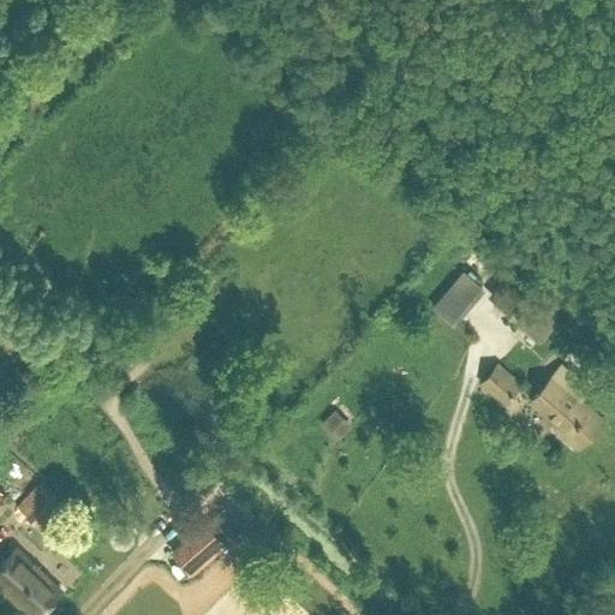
[(455,266),(434,287),(451,305),(473,282),(455,266)]
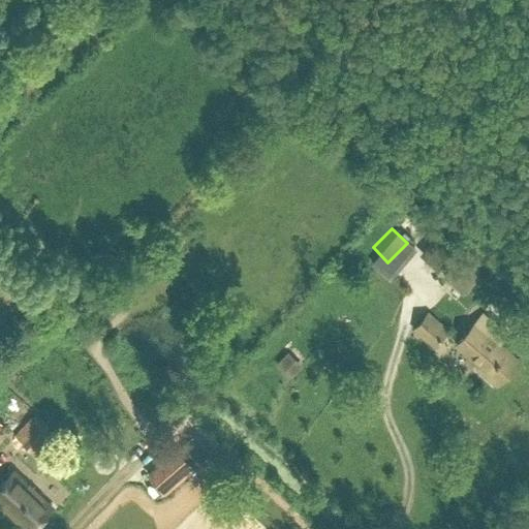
[(427,310),(411,329),(433,347),(448,329),(427,310)]
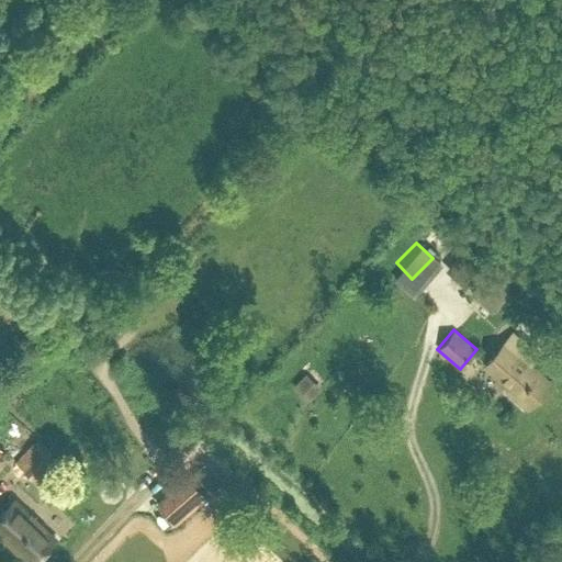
[(514,332),(505,343),(484,364),(507,385),(503,390),(525,409),(549,381),(529,363),(538,352),(514,332)]
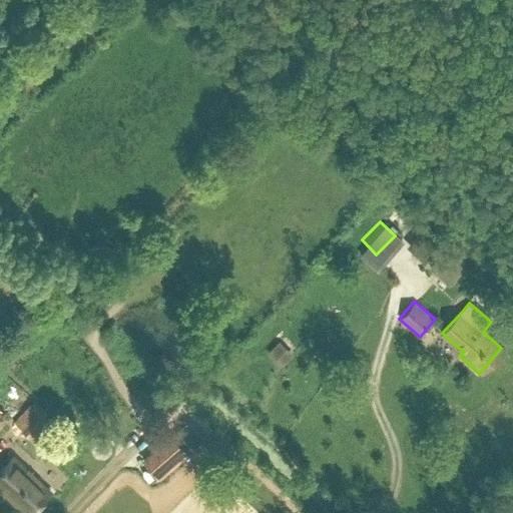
[(34,399),(13,421),(31,438),(51,416),(34,399)]
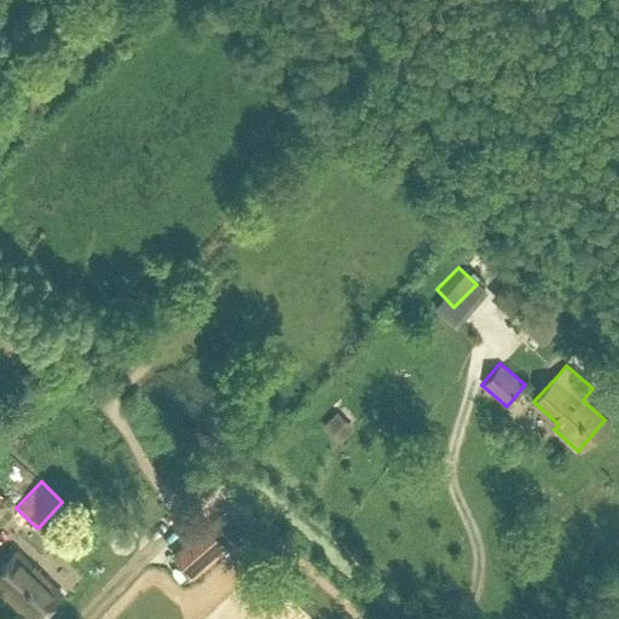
[(0,565),(0,586),(33,618),(35,618),(61,593),(15,549),(0,565)]
